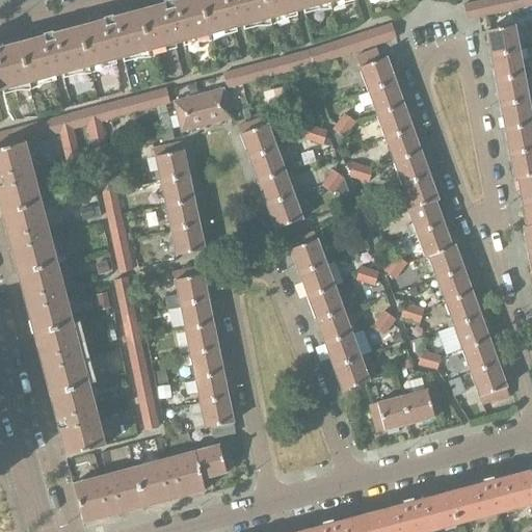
[(197,0),(178,0),(171,2),(171,1),(163,3),(163,4),(136,11),(148,52),(208,35),(197,0)]
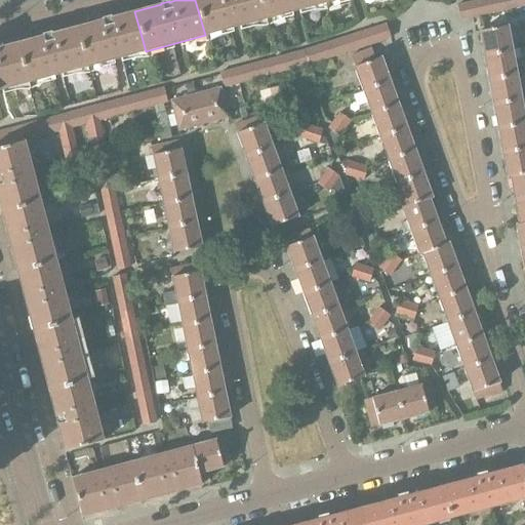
[(259,0),(195,0),(205,35),(265,18),(259,0)]
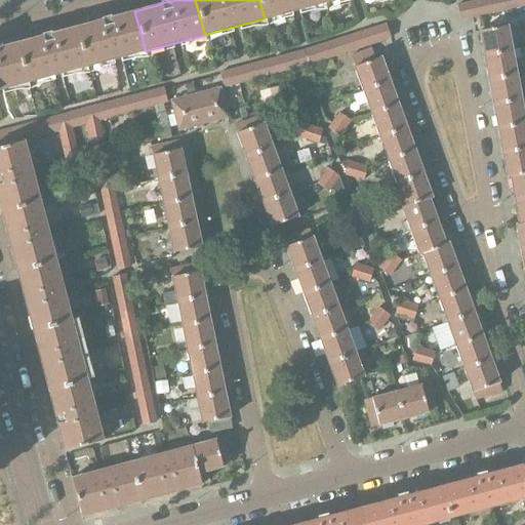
[(259,0),(265,18),(324,3),(323,0),(259,0)]
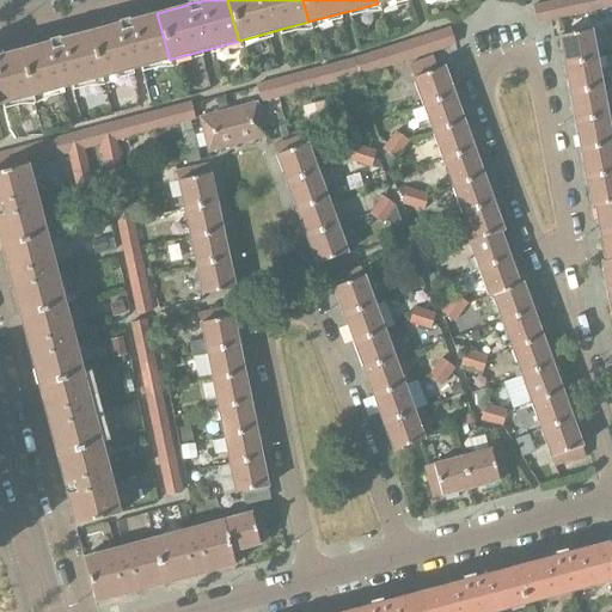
[(568,17),(564,0),(563,0),(557,1),(561,18),(568,17)]
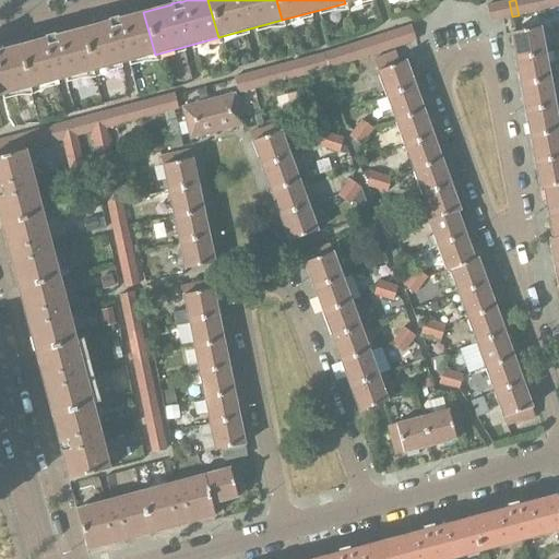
[(523,0),(515,0),(519,15),(526,13),(523,0)]
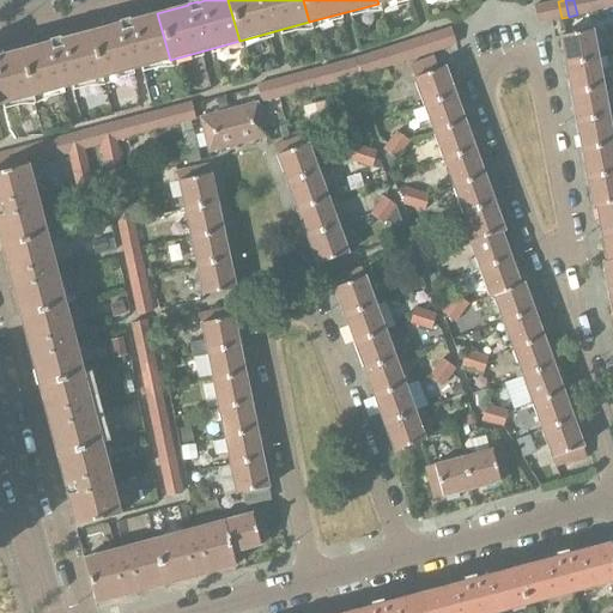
[(586,13),(582,0),(574,0),(577,14),(586,13)]
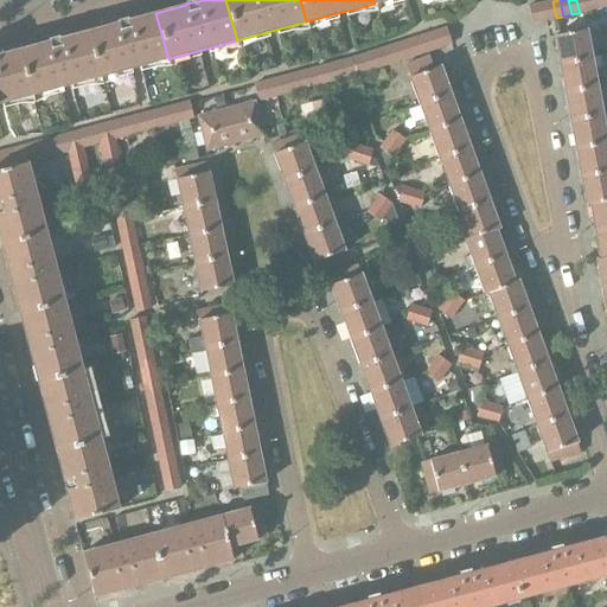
[(585,0),(576,0),(580,13),(588,11),(585,0)]
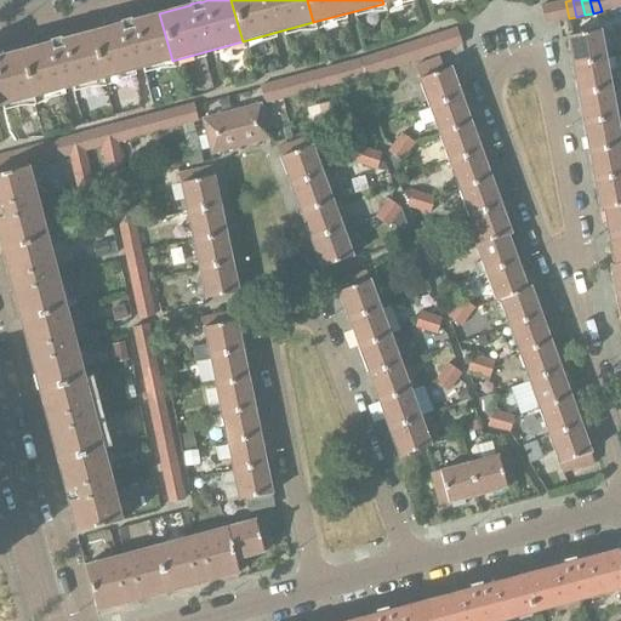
[(609,10),(607,0),(598,0),(602,11),(609,10)]
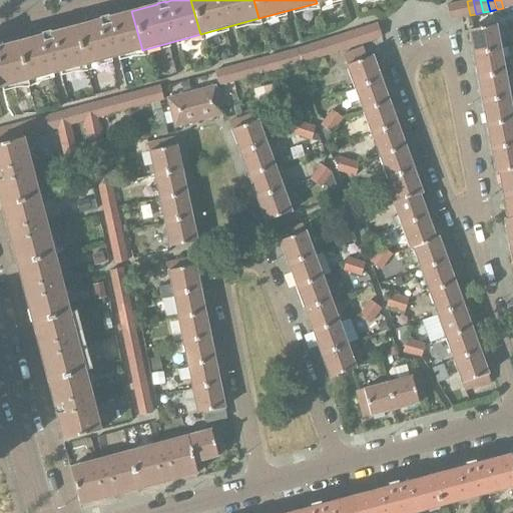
[(467,1),(460,3),(463,17),(470,15),(467,1)]
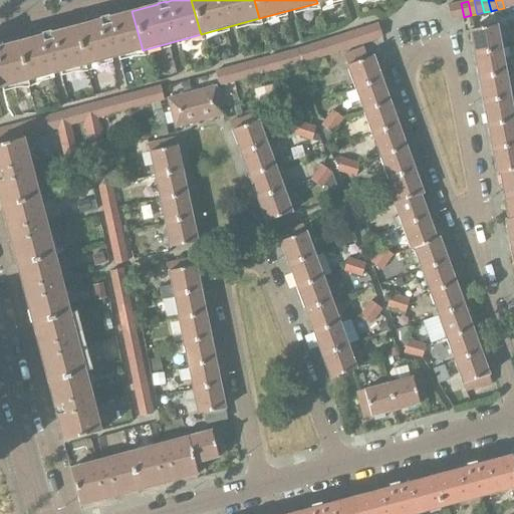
[(464,17),(461,3),(454,4),(457,18),(462,17),(464,17)]
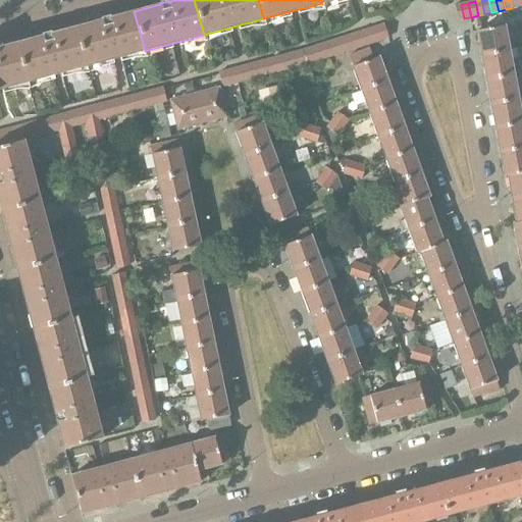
[(464,18),(461,4),(454,6),(457,20),(464,18)]
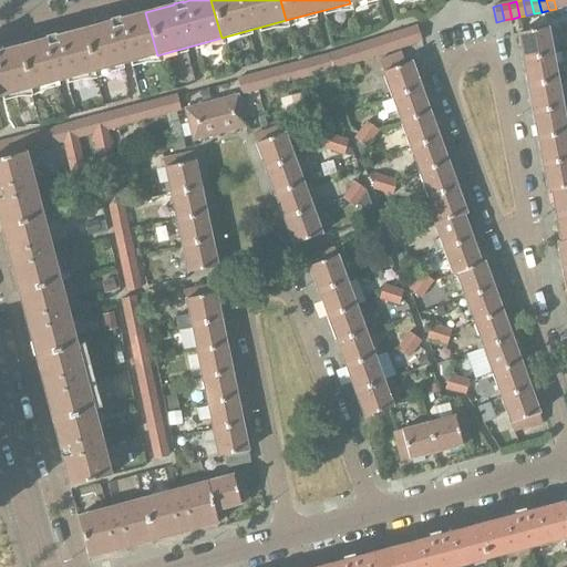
[(110,21),(81,29),(93,72),(157,55),(145,12),(119,19),(110,21)]
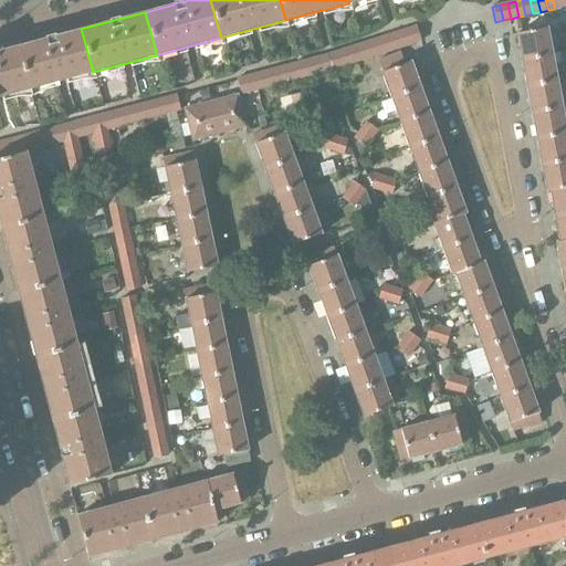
[(413,43),(421,40),(417,24),(408,28),(413,43)]
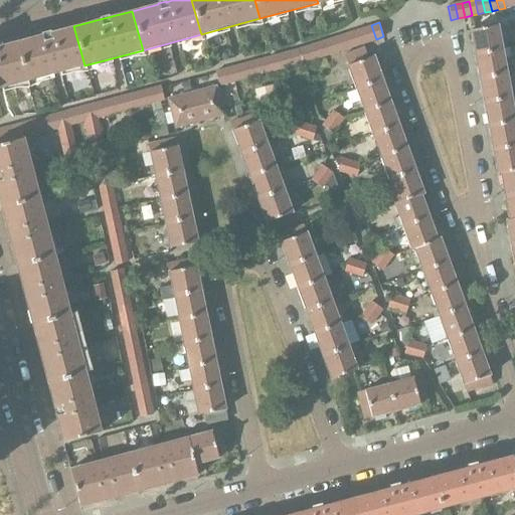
[(371,25),(364,27),(369,41),(376,39),(371,25)]
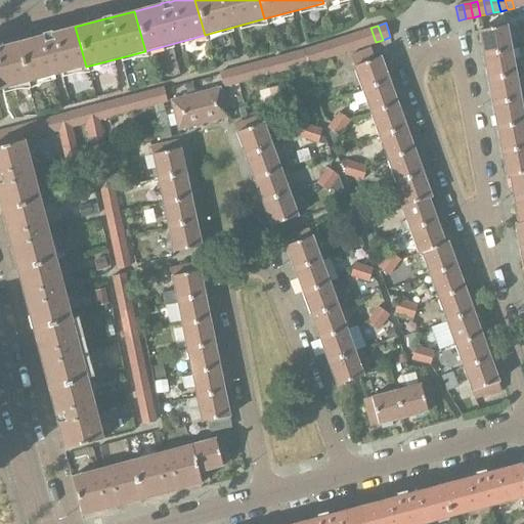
[(42,36),(15,43),(27,83),(86,67),(75,27),(50,34),(50,33),(42,35),(42,36)]
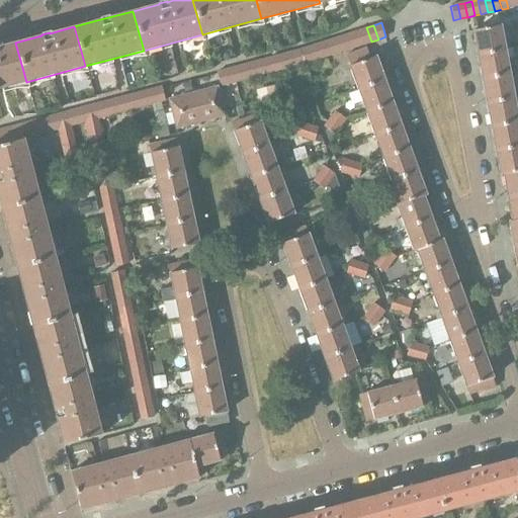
[(477,55),(505,50),(501,26),(472,31),(477,55)]
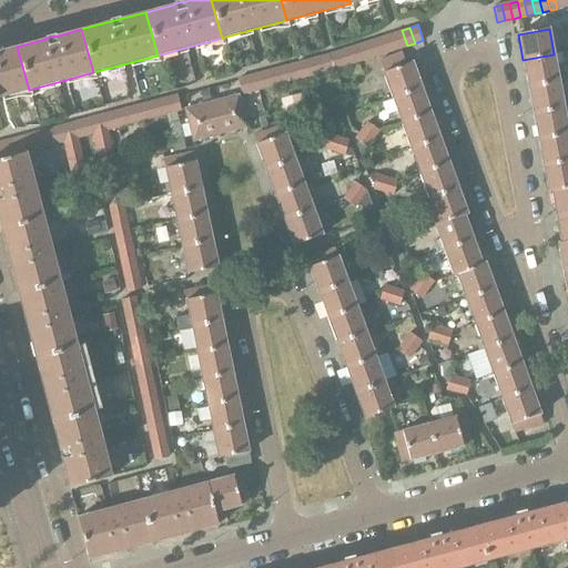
[(407,46),(402,30),(394,33),(398,49),(407,46)]
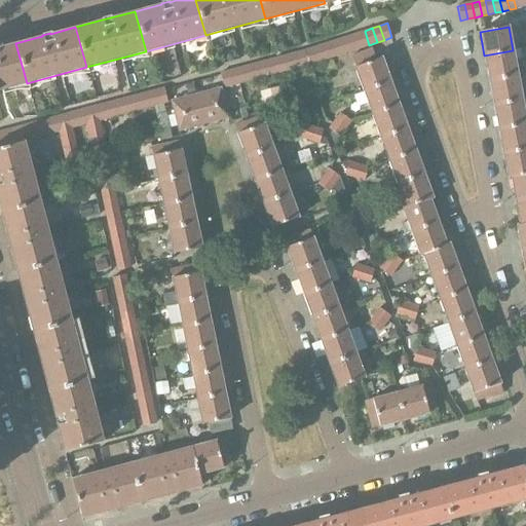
[(365,31),(357,33),(362,47),(369,45),(365,31)]
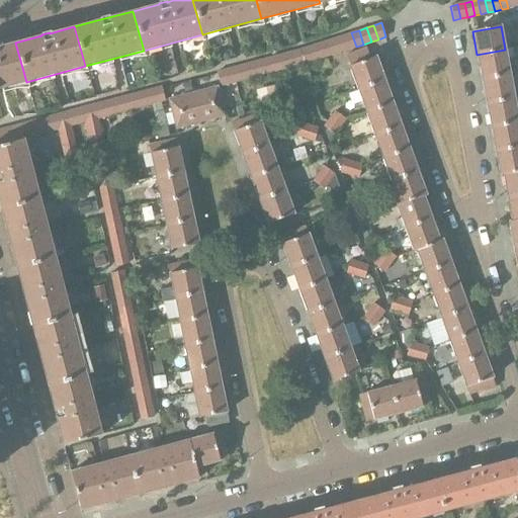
[(356,47),(351,32),(344,35),(349,50),(356,47)]
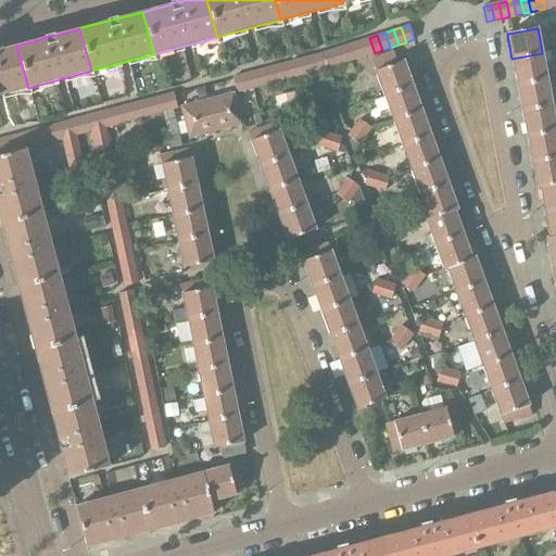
[(369,38),(362,40),(366,55),(375,53),(369,38)]
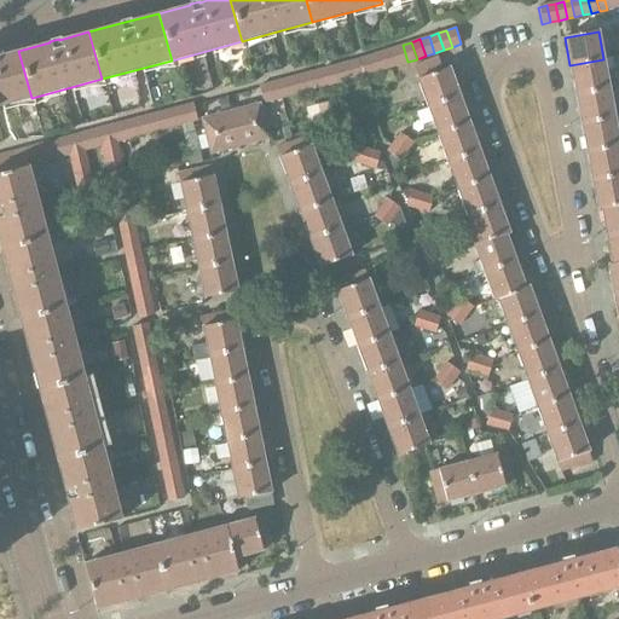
[(408,62),(403,45),(393,48),(399,65),(408,62)]
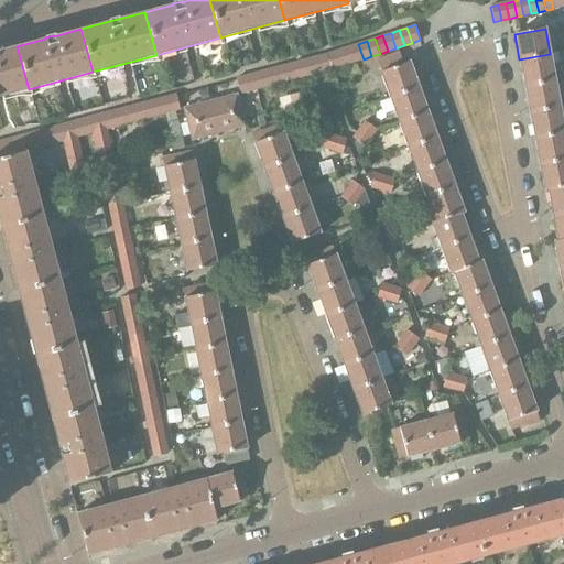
[(358,44),(350,46),(356,62),(364,60),(358,44)]
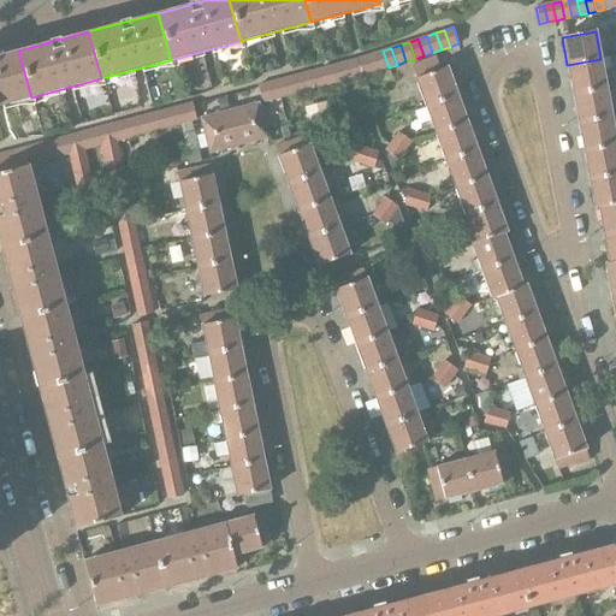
[(18,51),(0,55),(0,105),(31,98),(18,51)]
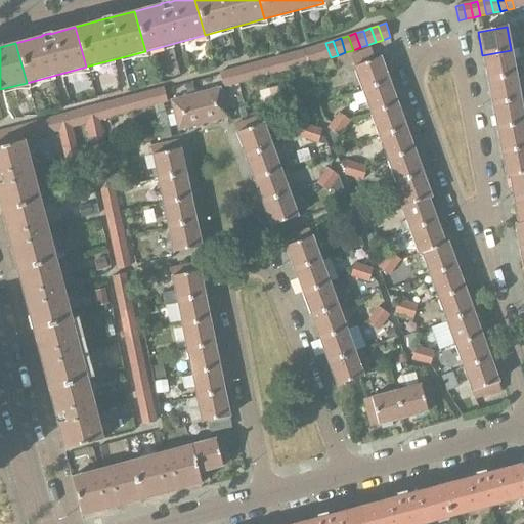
[(331,57),(325,43),(318,46),(322,59),(331,57)]
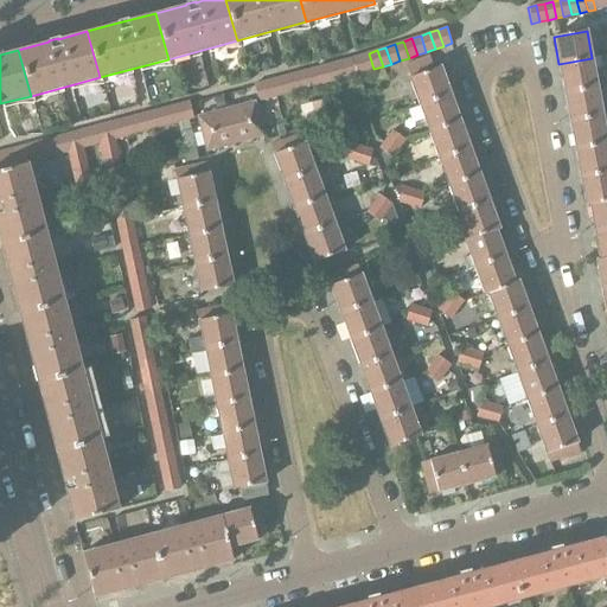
[(369,53),(359,56),(365,72),(374,69),(369,53)]
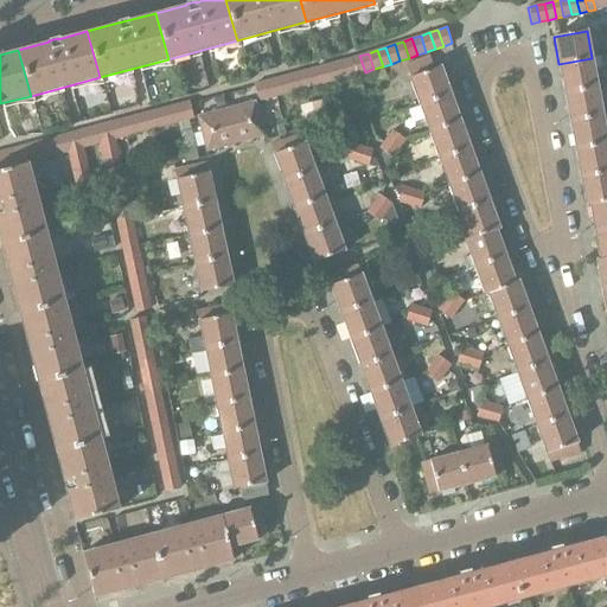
[(365,72),(359,56),(351,58),(356,76),(365,72)]
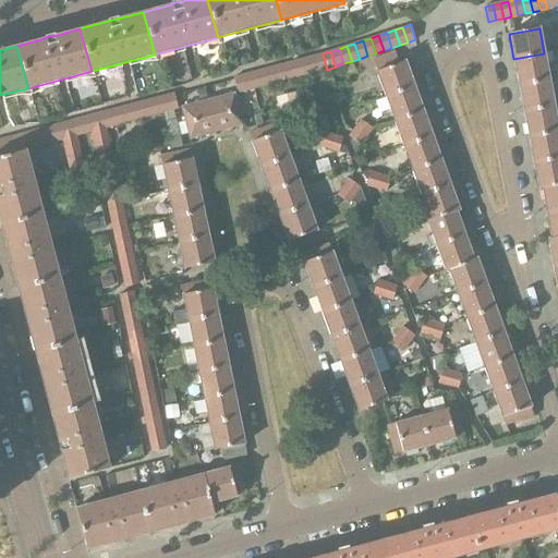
[(403,60),(397,63),(393,51),(371,59),(375,71),(384,96),(412,85),(403,60)]
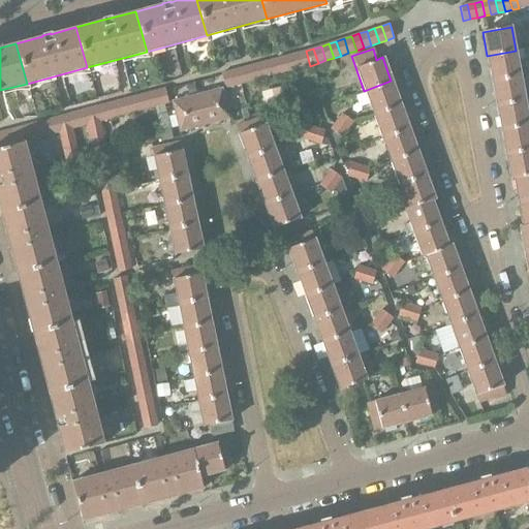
[(302,68),(310,66),(306,51),(299,53),(302,68)]
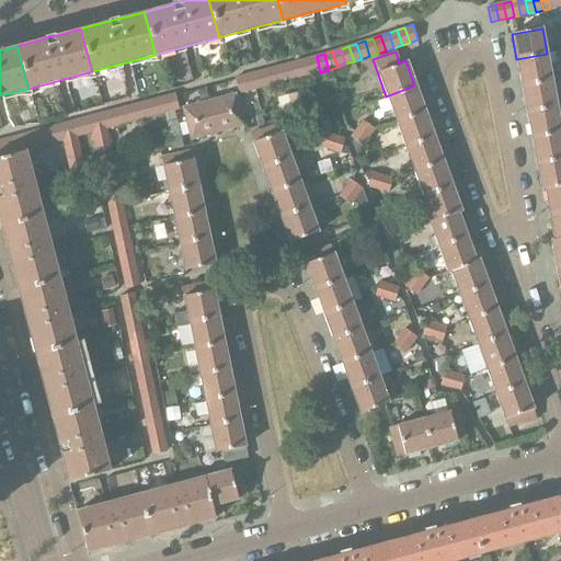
[(521,86),(552,80),(547,54),(516,59),(521,86)]
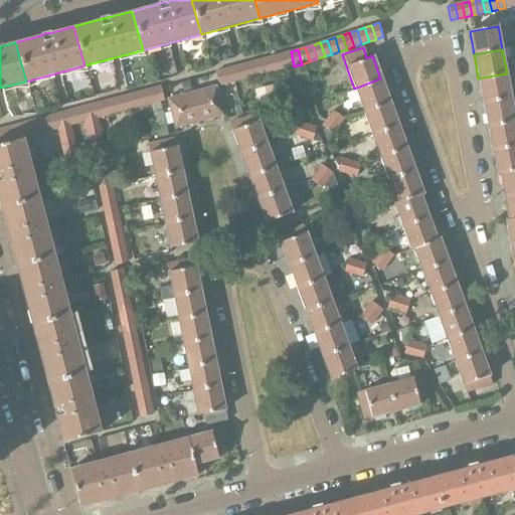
[(283,53),(287,68),(294,66),(291,51),(283,53)]
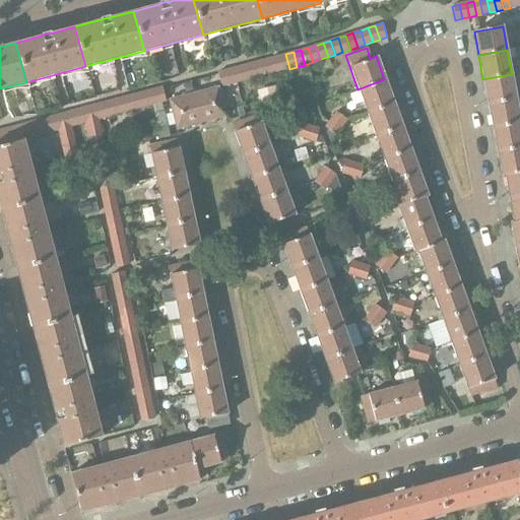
[(278,56),(281,71),(289,69),(285,54),(278,56)]
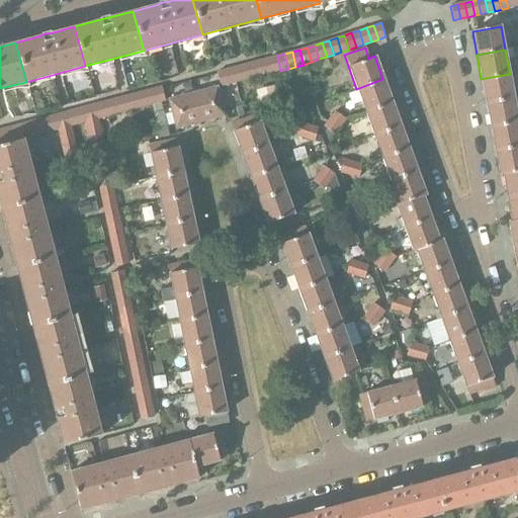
[(269,58),(273,73),(280,71),(277,56),(269,58)]
